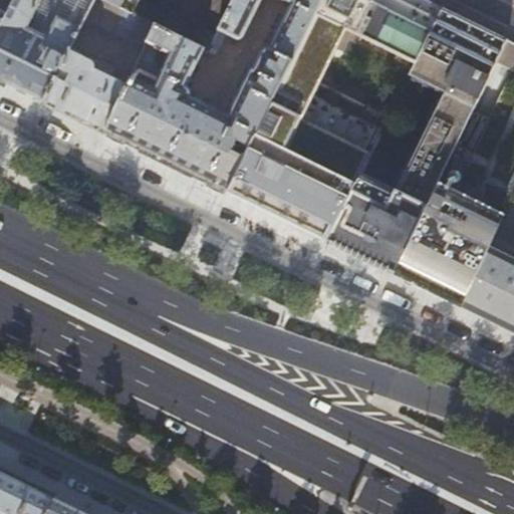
[(0,0),(0,24),(12,0),(0,0)]
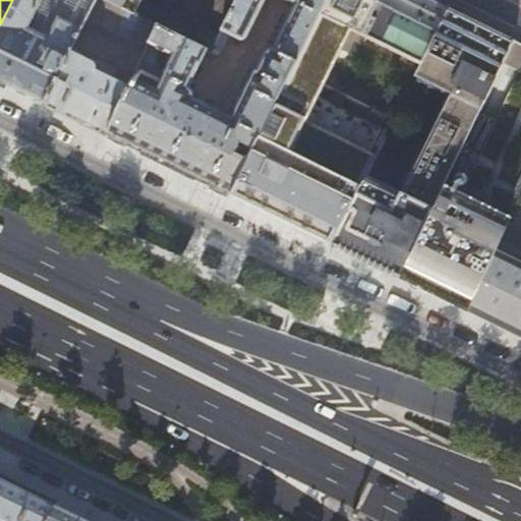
[(12,0),(0,24),(0,79),(44,102),(71,49),(84,20),(95,0),(12,0)]
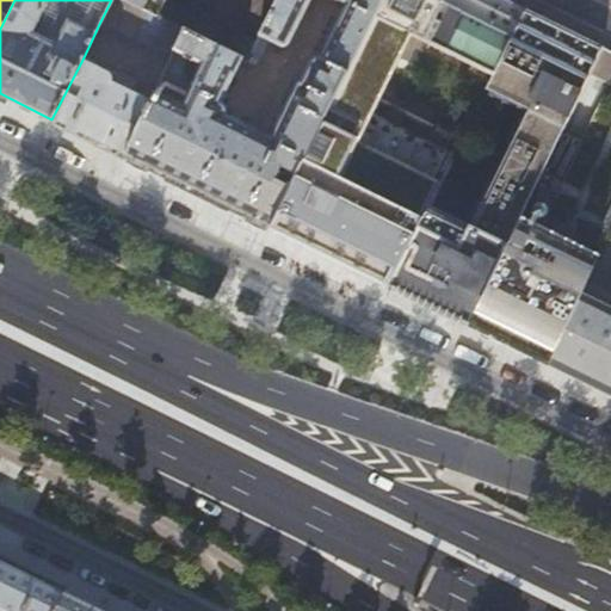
[(149,11),(127,0),(111,0),(99,24),(134,41),(149,11)]
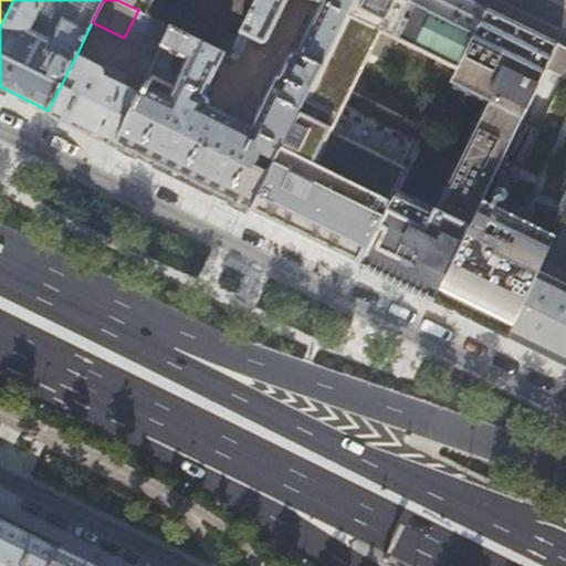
[(142,91),(117,146),(161,167),(205,189),(249,210),(268,170),(260,167),(265,157),(273,160),(352,0),(255,0),(238,38),(229,55),(237,59),(249,35),(261,41),(266,40),(285,0),(311,0),(312,0),(315,0),(321,3),(296,53),(294,52),(290,53),(276,77),(274,76),(250,125),(209,104),(209,102),(209,101),(209,98),(208,97),(208,96),(207,96),(206,95),(205,94),(223,52),(209,45),(171,27),(161,46),(187,60),(169,95),(145,84),(142,91)]
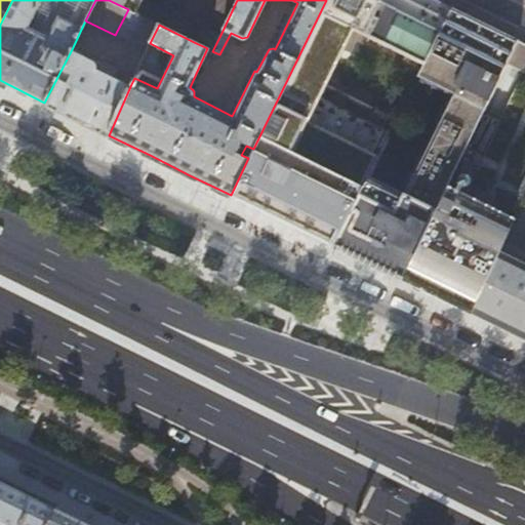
[(109,0),(128,9),(135,13),(142,0),(237,0),(109,0)]
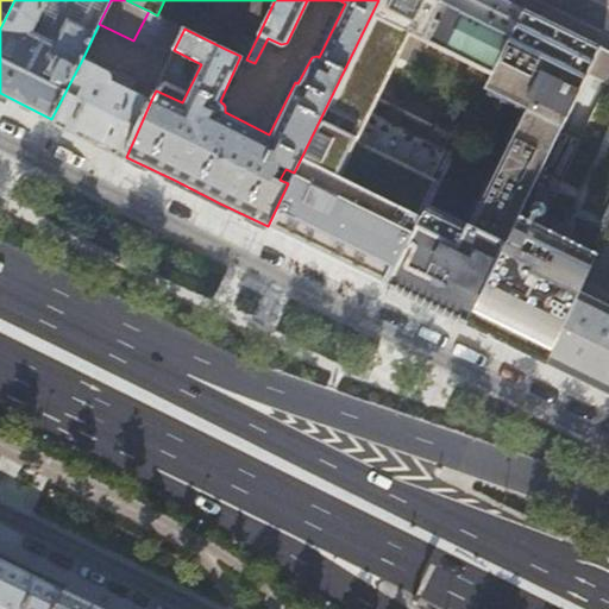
[(288,183),(268,226),(387,286),(523,8),(507,0),(378,0),(294,173),(288,183)]
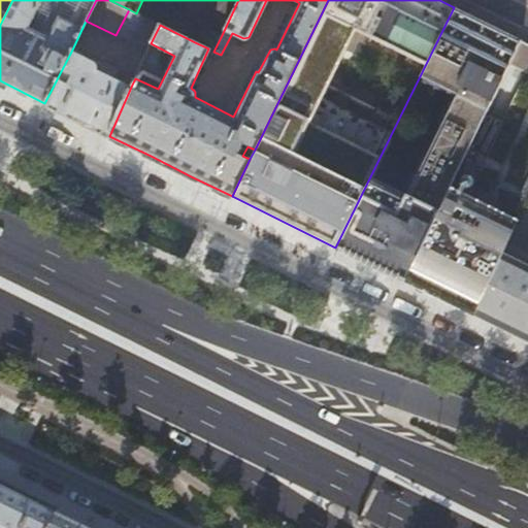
[(454,7),(335,248),(404,282),(479,126),(507,64),(520,40),(454,7)]
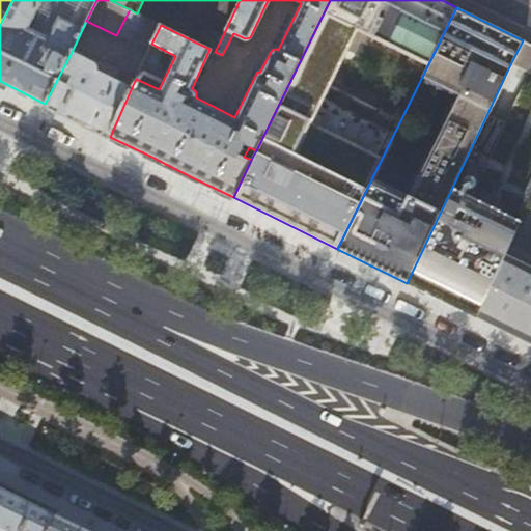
[(137,14),(130,9),(116,35),(134,43),(145,17),(137,14)]
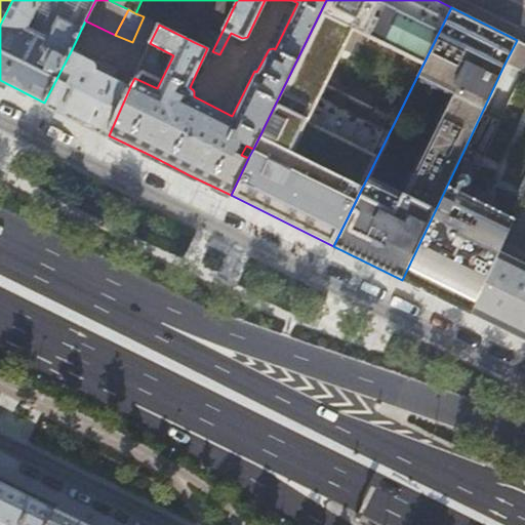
[(144,16),(132,42),(147,50),(150,43),(159,25),(144,16)]
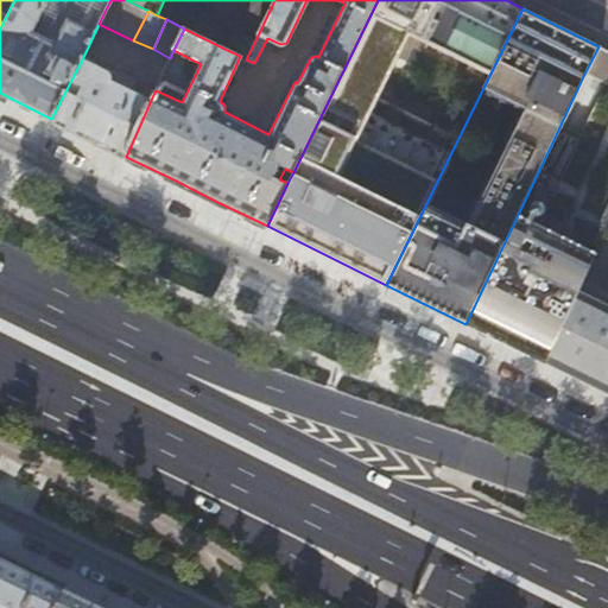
[(246,59),(255,40),(245,35),(228,40),(225,49),(240,56),(246,59)]
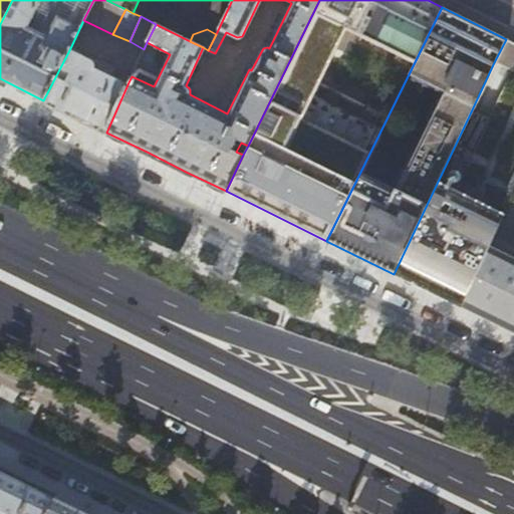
[(513,42),(506,39),(494,62),(513,72),(485,132),(513,145),(513,42)]
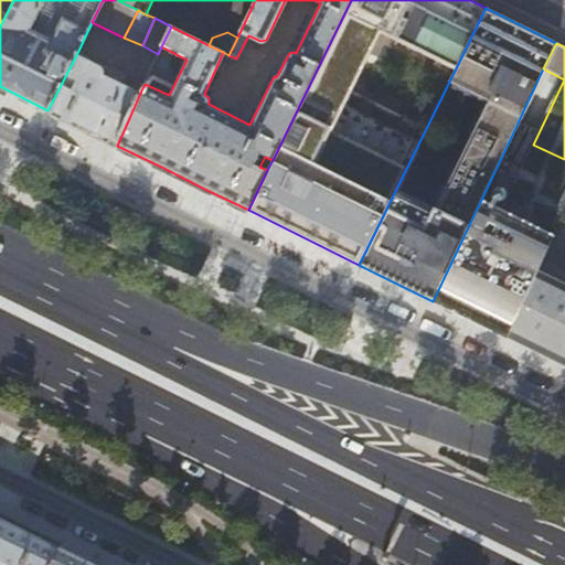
[(77,53),(48,110),(83,128),(117,146),(141,91),(113,76),(116,68),(98,60),(97,63),(77,53)]
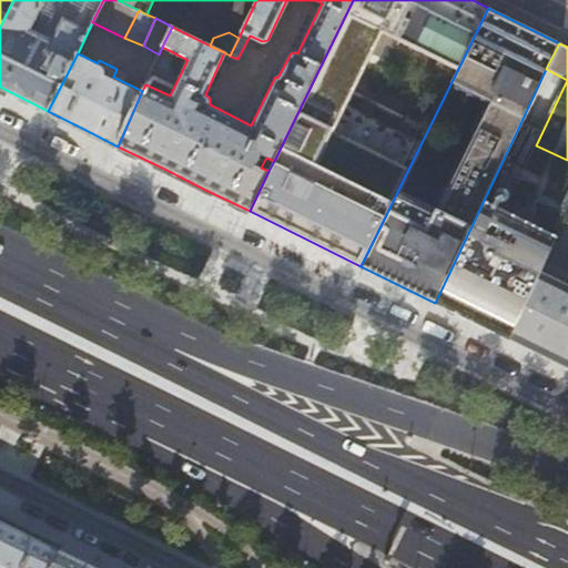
[(515,135),(435,303),(509,340),(549,254),(567,213),(567,160),(536,145),(515,135)]
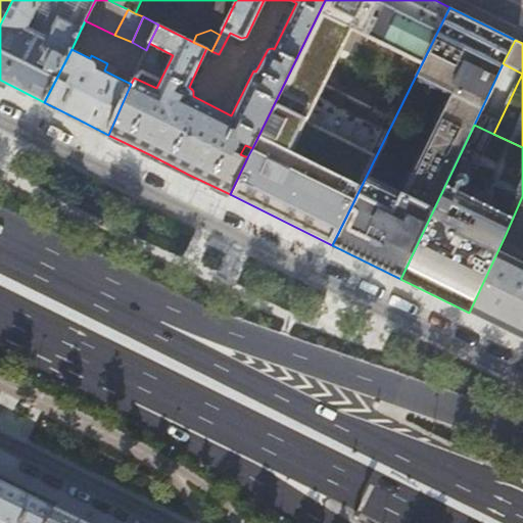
[(522,196),(506,234),(522,242),(522,196)]
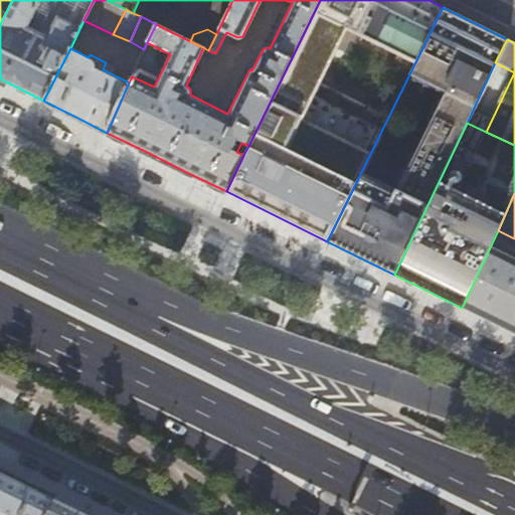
[(514,238),(498,230),(462,308),(514,334),(514,238)]
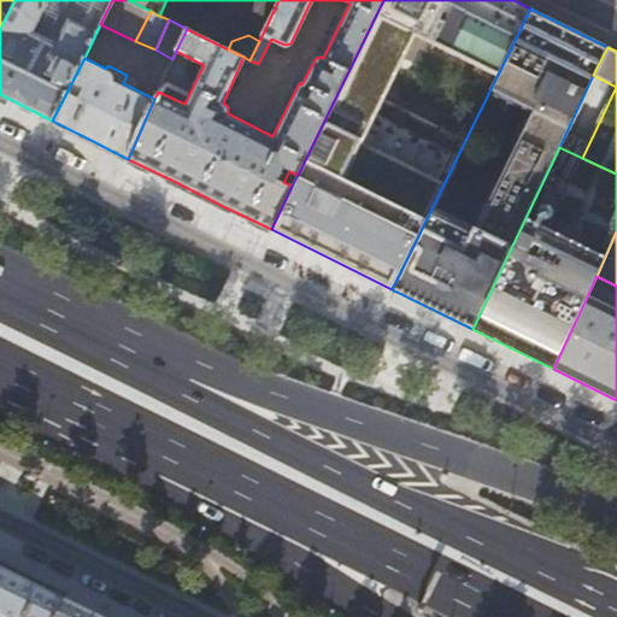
[(0,616),(56,616),(66,598),(27,579),(0,565),(0,616)]
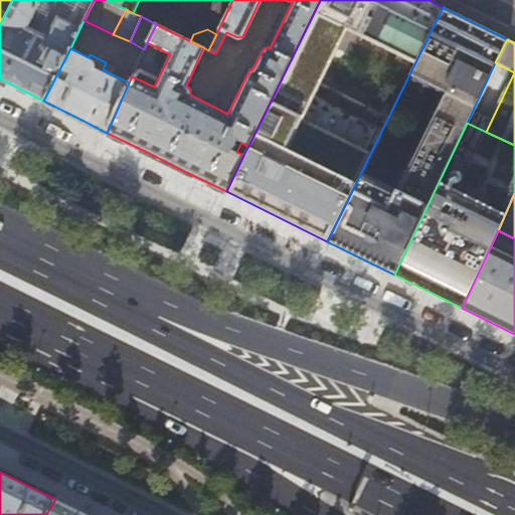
[(87,514),(55,499),(46,514),(87,514)]
